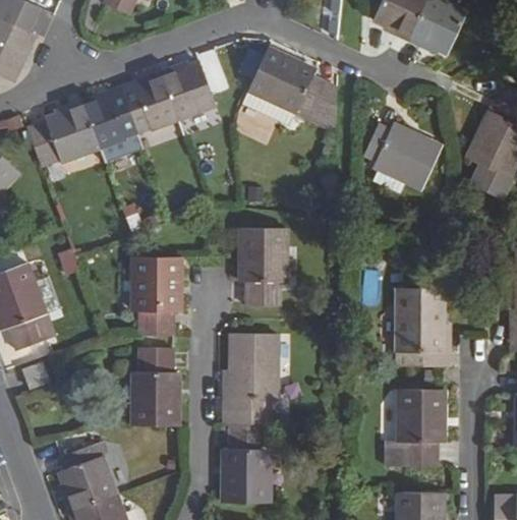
[(24,32),(36,9),(16,0),(0,0),(0,77),(6,81),(31,35),(24,32)]
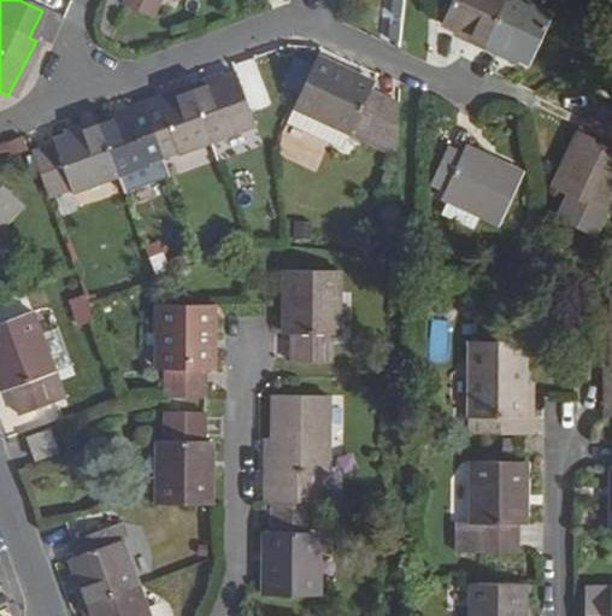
[(124,0),(122,5),(151,19),(159,0),(168,0),(171,1),(171,0),(124,0)]
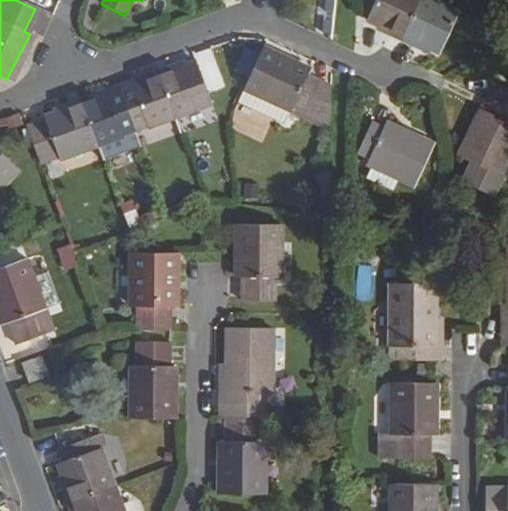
[(388,39),(400,45),(421,0),(377,0),(367,22),(391,33),(388,39)]
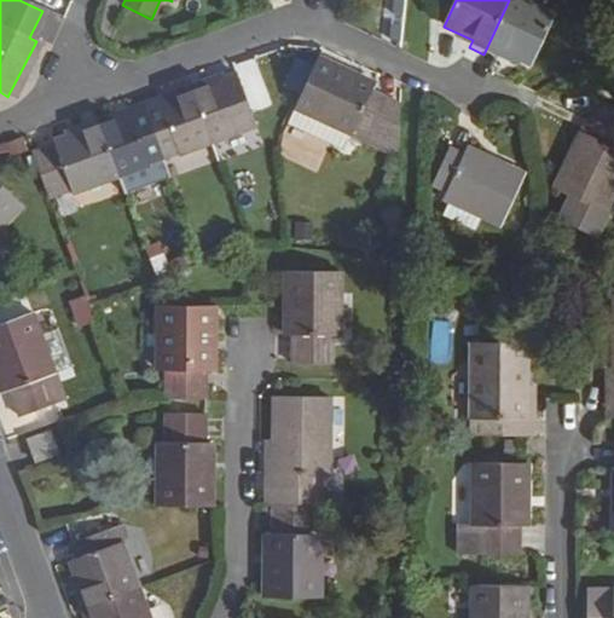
[(554,21),(513,0),(509,0),(484,55),(498,61),(503,55),(531,68),(554,21)]
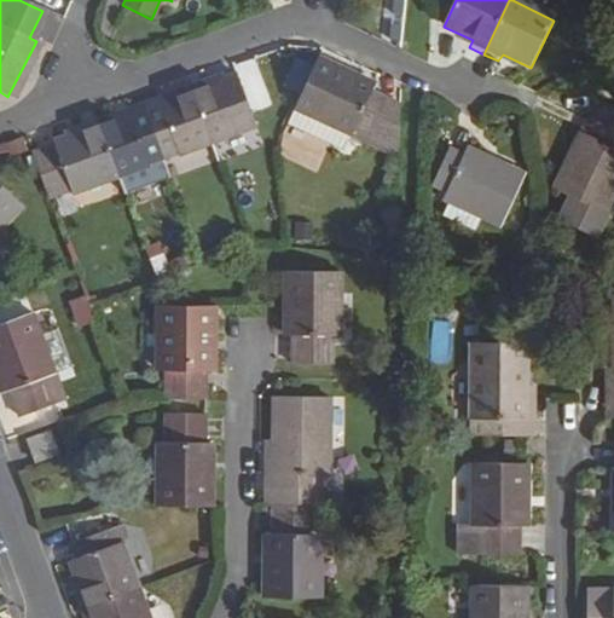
[(391,38),(397,11),(376,6),(369,33),(391,38)]
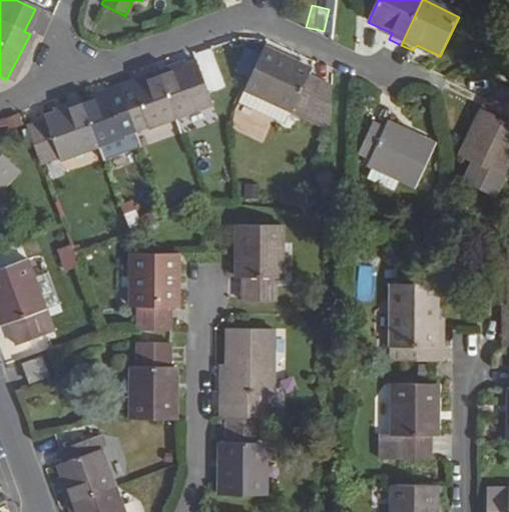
[(321,86),(309,80),(311,77),(312,74),(264,51),(244,90),(293,113),(296,108),(308,114),(305,120),(329,130),(331,87),(321,86)]
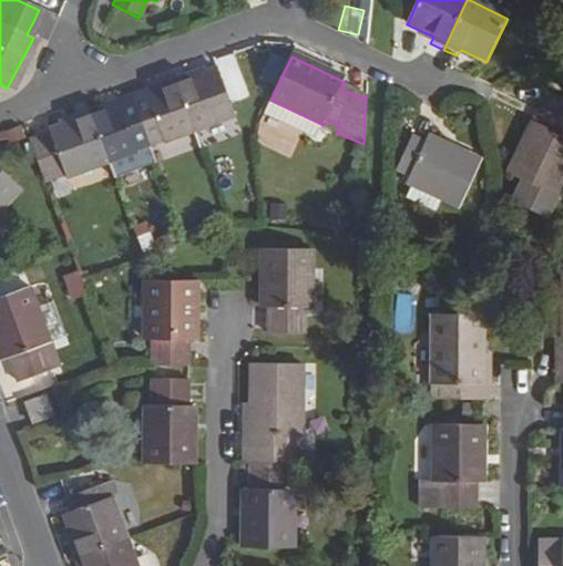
[(172,81),(174,85),(191,133),(233,119),(215,71),(190,80),(188,75),(172,81)]
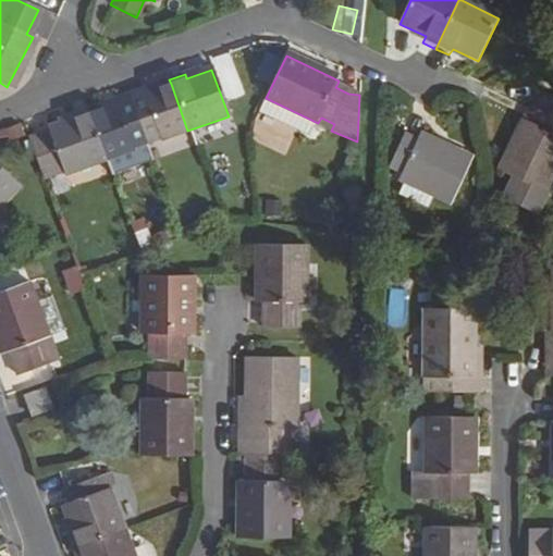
[(338,83),(335,87),(348,94),(359,95),(338,83)]
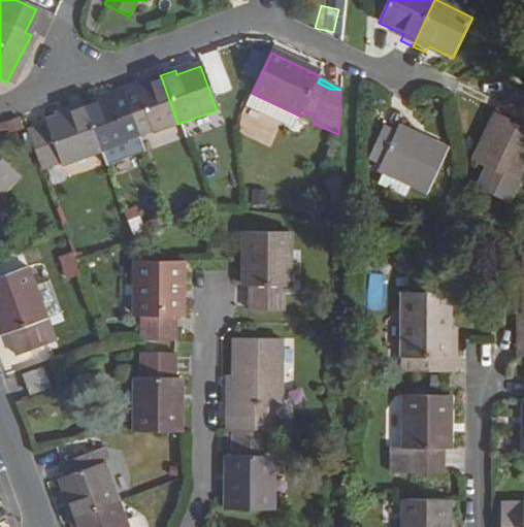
[(120,90),(132,122),(139,139),(177,124),(162,79),(134,90),(133,86),(120,90)]
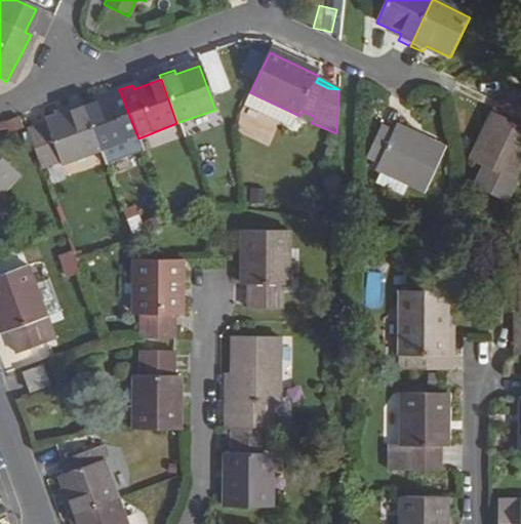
[(501,120),(494,117),(472,164),(511,183),(520,161),(520,92),(509,87),(501,104),(507,107),(501,120)]
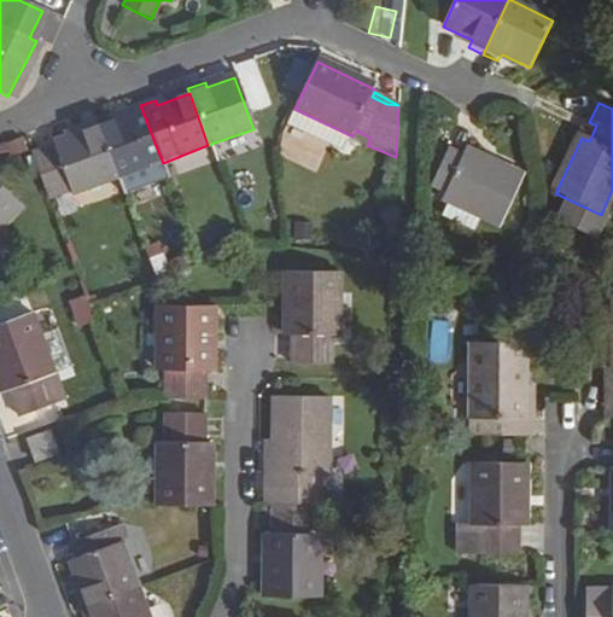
[(98,126),(117,179),(147,168),(140,149),(155,143),(140,105),(126,111),(127,116),(98,126)]
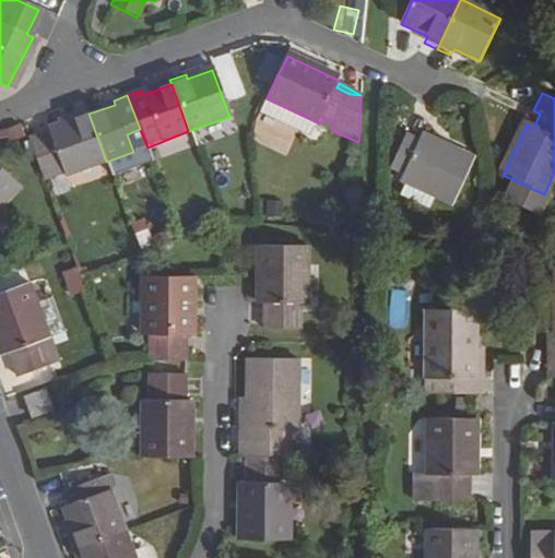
[(319,123),(267,98),(259,113),(308,137),(315,134),(319,123)]
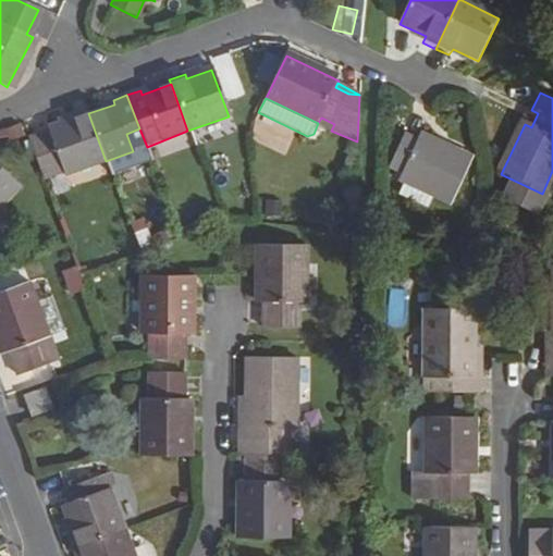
[(63,176),(106,161),(88,113),(87,110),(71,116),(72,120),(47,130),(48,134),(29,140),(42,180),(62,172),(63,176)]
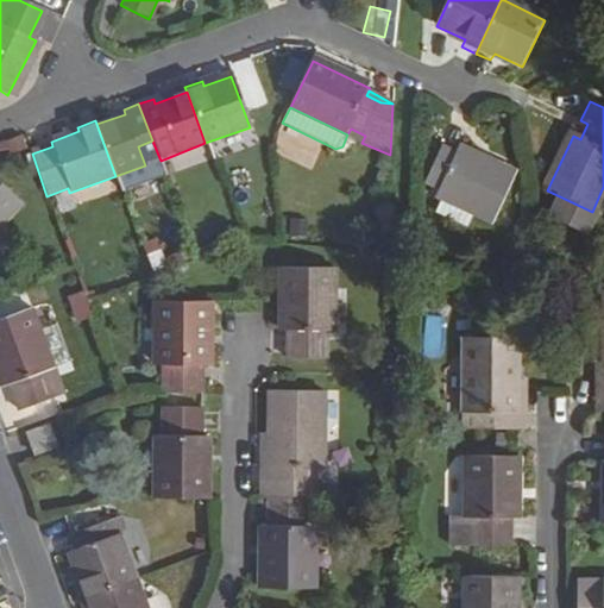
[(580,120),(573,136),(580,139),(587,124),(580,120)]
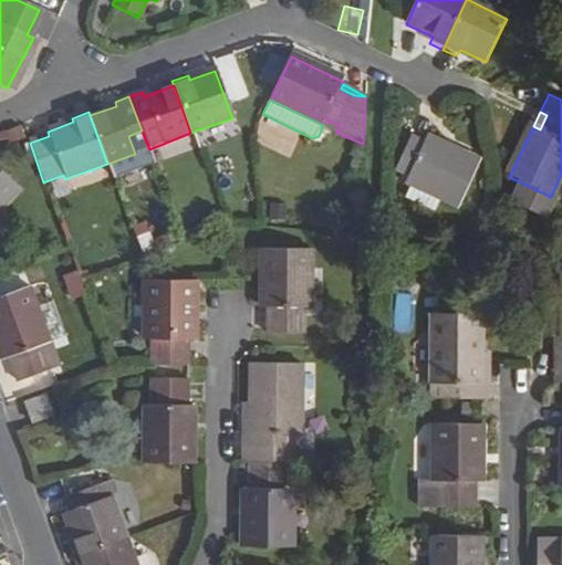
[(323,125),(336,133),(340,126),(326,119),(323,125)]
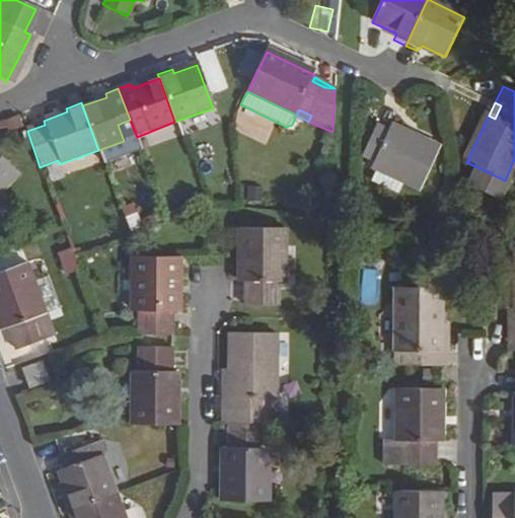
[(371,167),(398,179),(421,191),(439,150),(390,127),(388,133),(375,127),(362,158),(373,163),(371,167)]
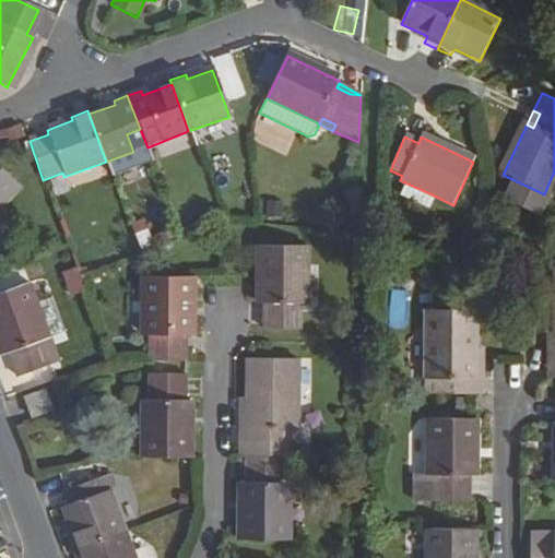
[(0,203),(19,185),(0,167),(0,203)]
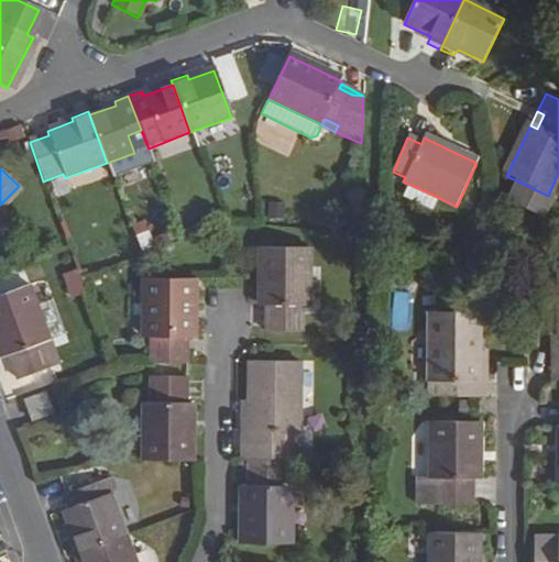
[(426,208),(433,195),(403,182),(397,195),(426,208)]
